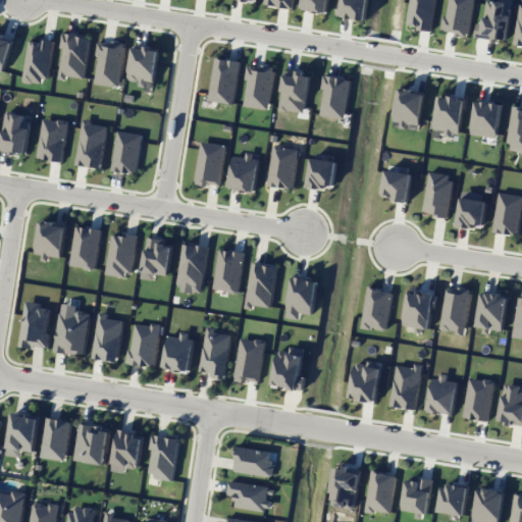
[(292,8),(293,0),(266,0),(266,5),(292,8)]
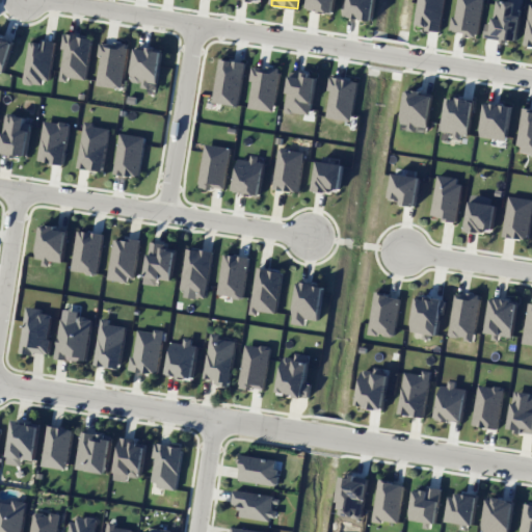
[(335,14),(336,0),(309,0),(309,10),(335,14)]
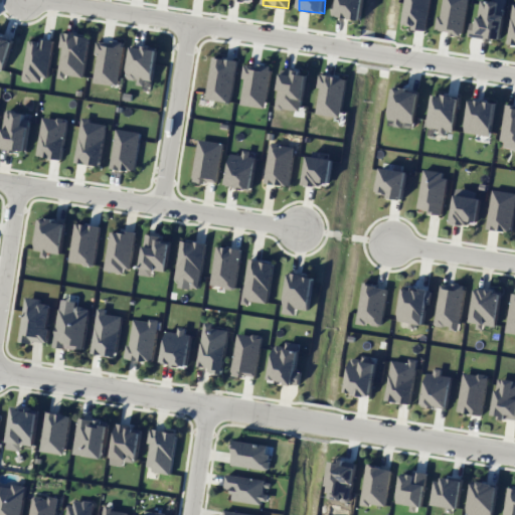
[(361,20),(364,0),(337,0),(335,15),(361,20)]
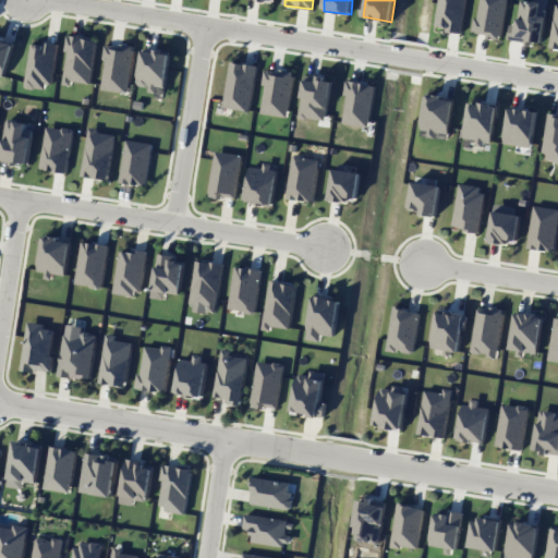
[(465,0),(438,0),(435,27),(461,32),(465,0)]
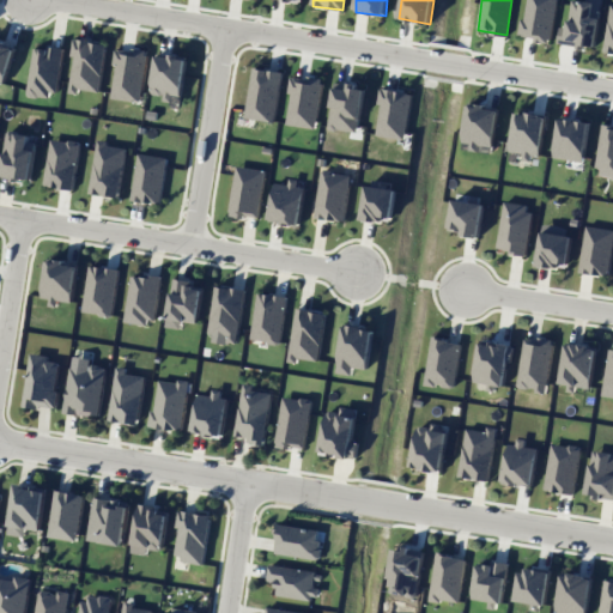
[(556,0),(525,0),(521,36),(535,37),(535,42),(551,43),(556,0)]
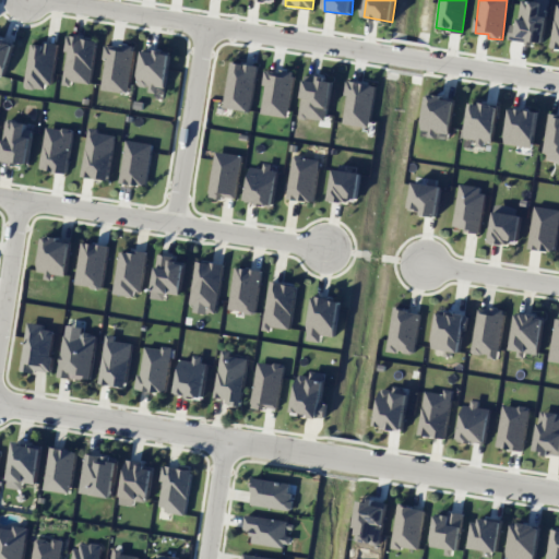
[(549,0),(533,0),(534,1),(526,0),(521,0),(518,24),(511,23),(509,37),(543,43),(549,0)]
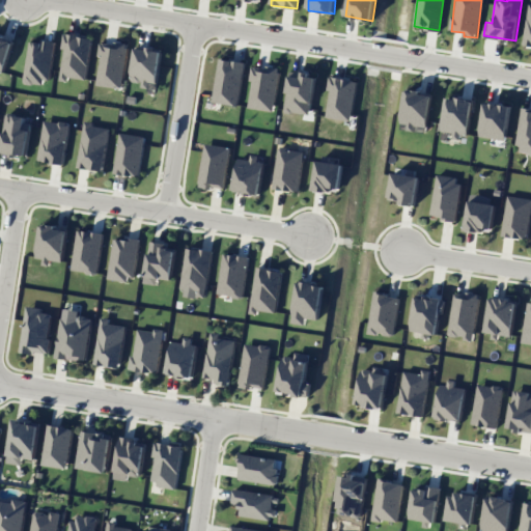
[(92,37),(65,33),(58,80),(68,82),(68,77),(86,80),(92,37)]
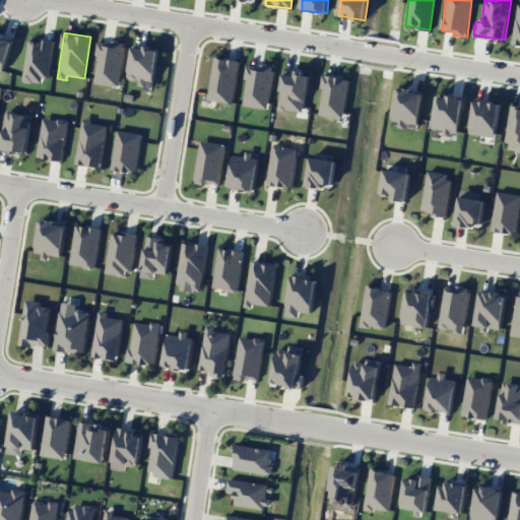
[(12,39),(0,36),(0,69),(5,71),(12,39)]
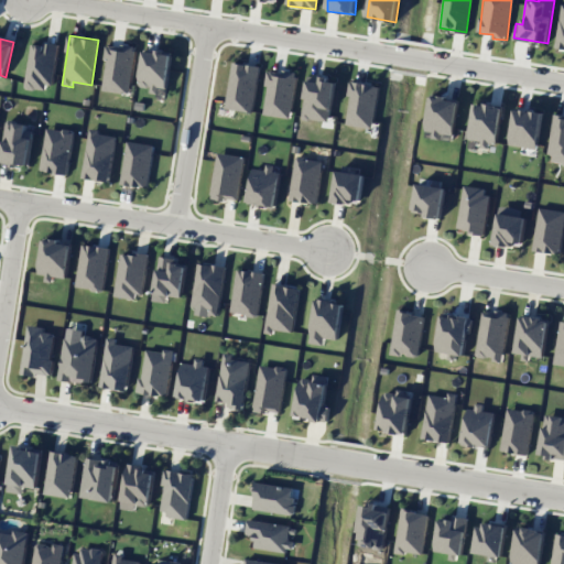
[(31,42),(25,88),(52,91),(57,45),(31,42)]
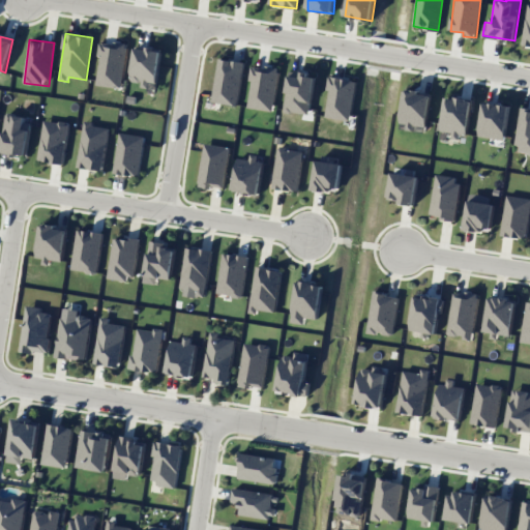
[(128,45),(101,40),(95,85),(121,88),(128,45)]
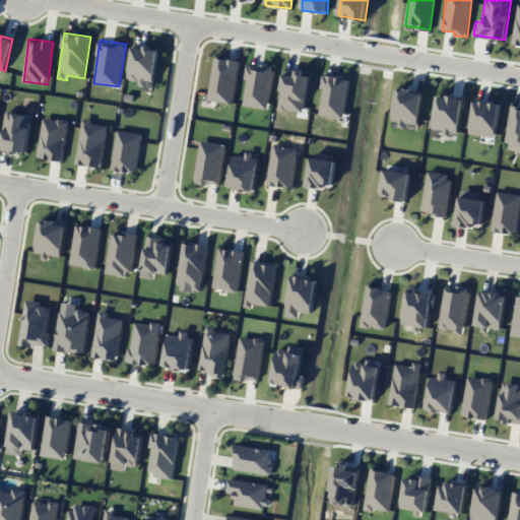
[(129,79),(139,80),(138,87),(153,88),(157,48),(132,46),(129,79)]
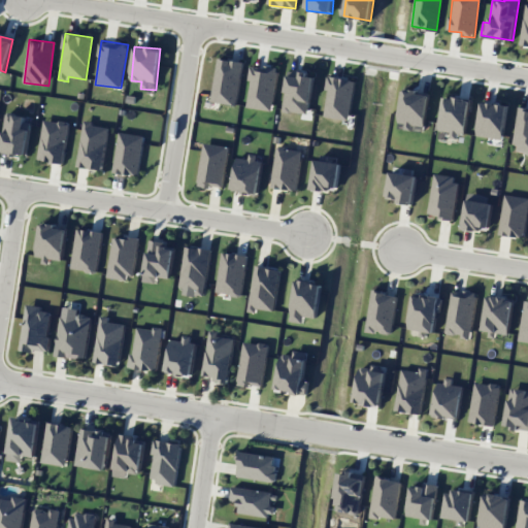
[(236,105),(244,62),(219,58),(210,100),(236,105)]
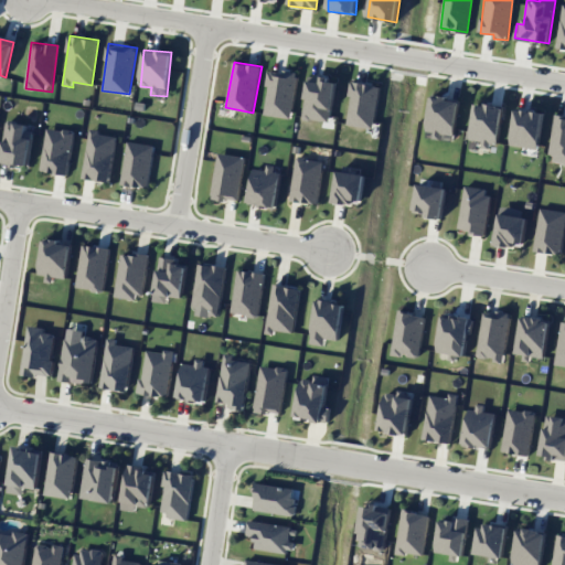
[(263,114),(290,118),(298,74),(270,68),(263,114)]
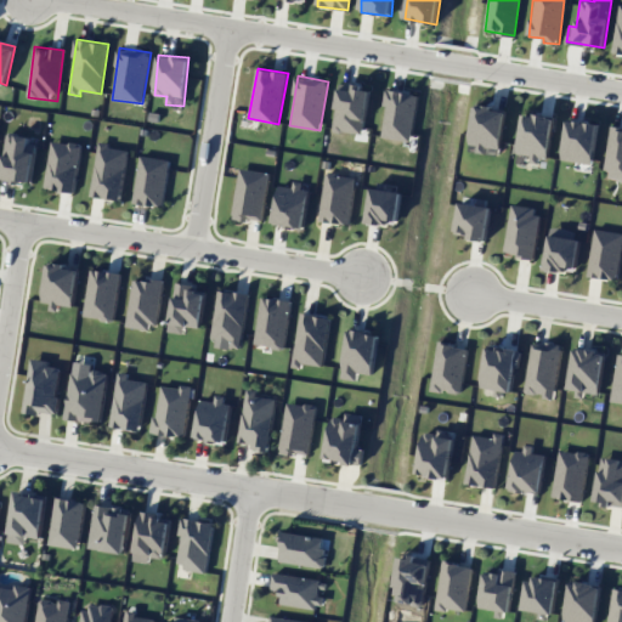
[(369,88),(339,84),(334,130),(365,135),(369,88)]
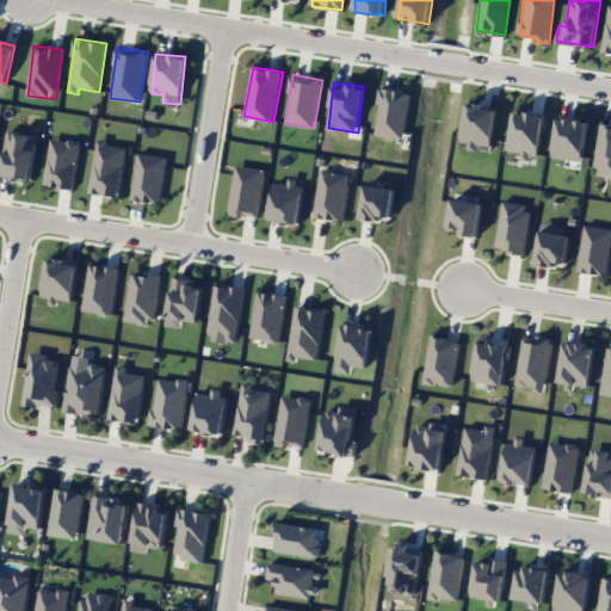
[(374,134),(403,139),(412,93),(382,87),(374,134)]
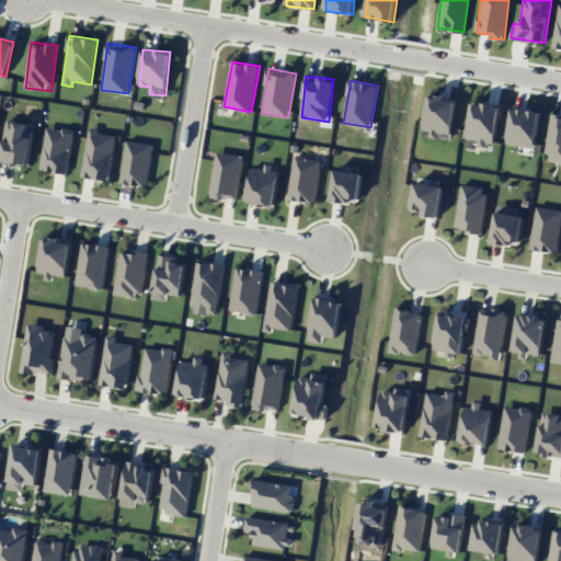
[(453,135),(456,98),(428,95),(425,133),(453,135)]
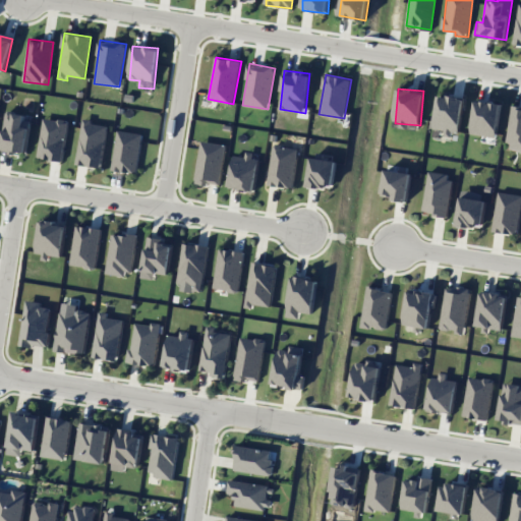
[(444,135),(457,137),(464,98),(440,94),(433,128),(445,130),(444,135)]
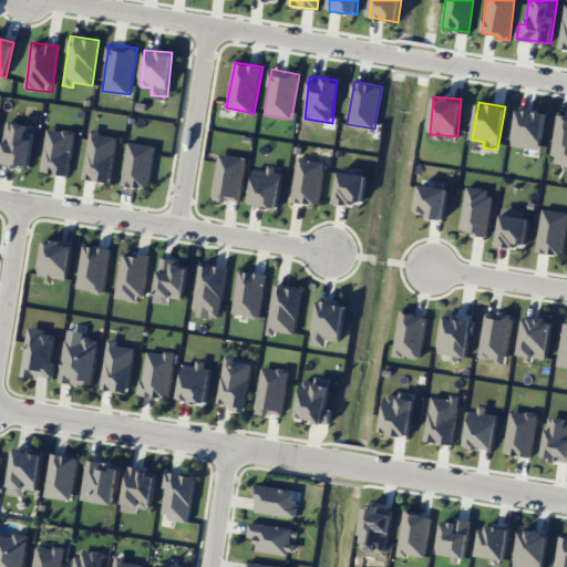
[(546,112),(518,107),(512,145),(540,150),(546,112)]
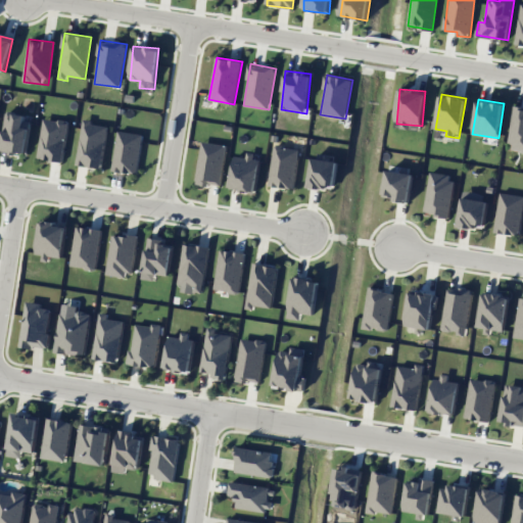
[(522,107),(514,106),(507,147),(522,149),(522,107)]
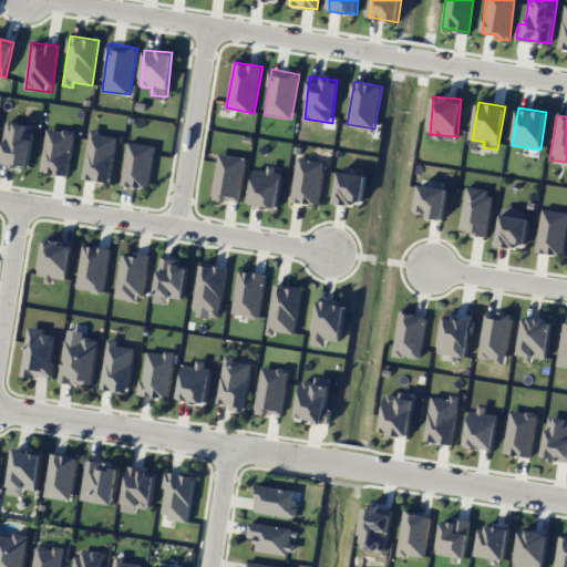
[(28,167),(33,124),(6,121),(0,161),(14,163),(13,165),(28,167)]
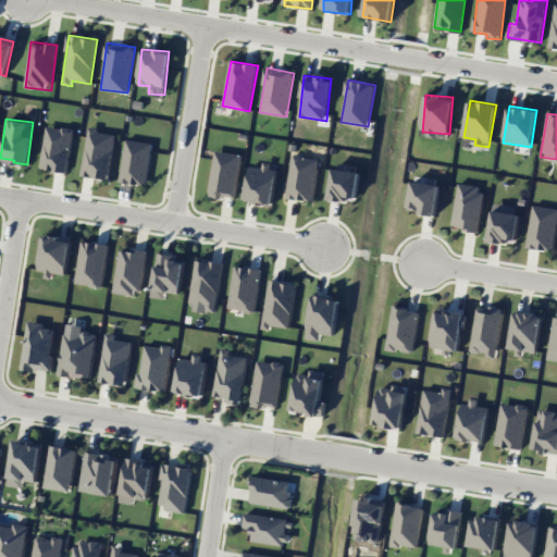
[(73,130),(47,125),(40,168),(65,172),(73,130)]
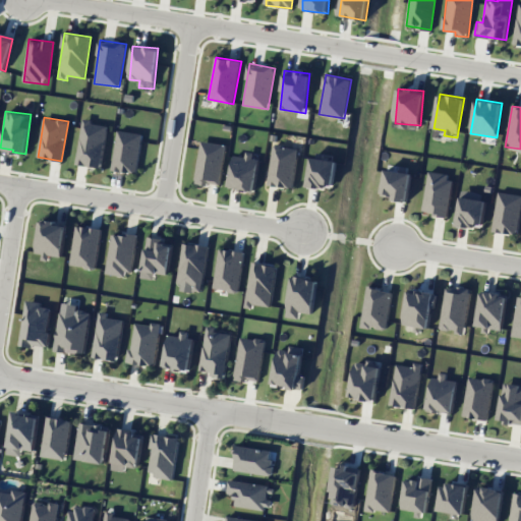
[(101,168),(107,124),(82,120),(76,164),(101,168)]
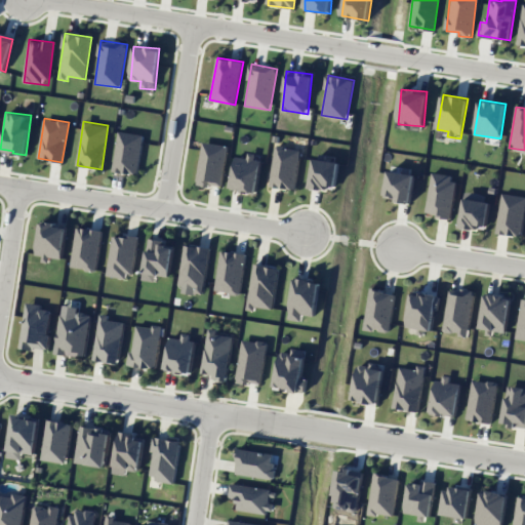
[(144,135),(119,130),(112,170),(136,175),(144,135)]
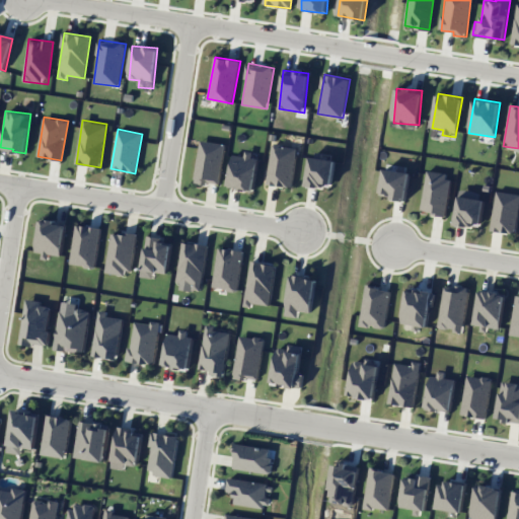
[(221,184),(224,142),(199,141),(196,183),(221,184)]
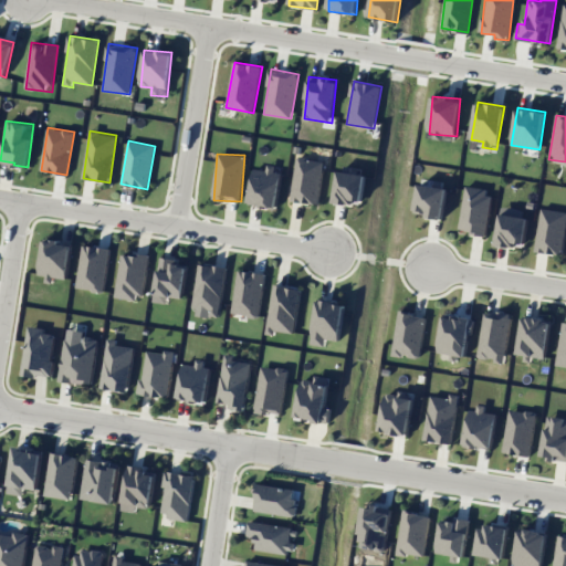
[(291,201),(317,205),(324,160),(296,157),(291,201)]
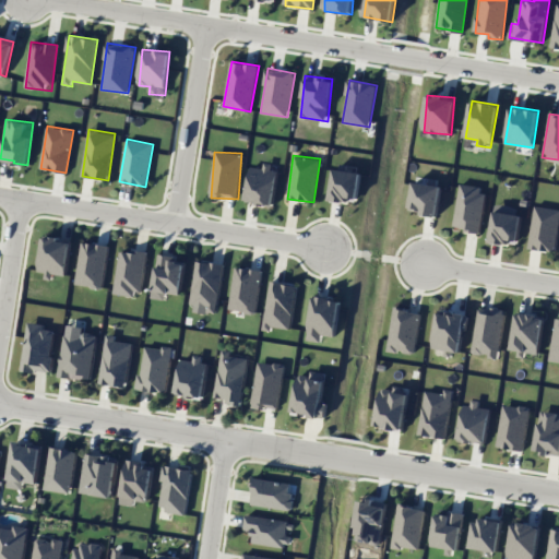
[(246,202),(274,205),(278,164),(263,162),(263,168),(250,166),(246,202)]
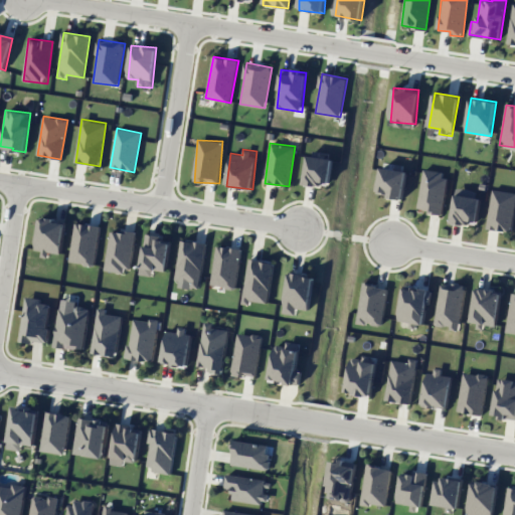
[(303,183),(329,187),(333,159),(307,155),(303,183)]
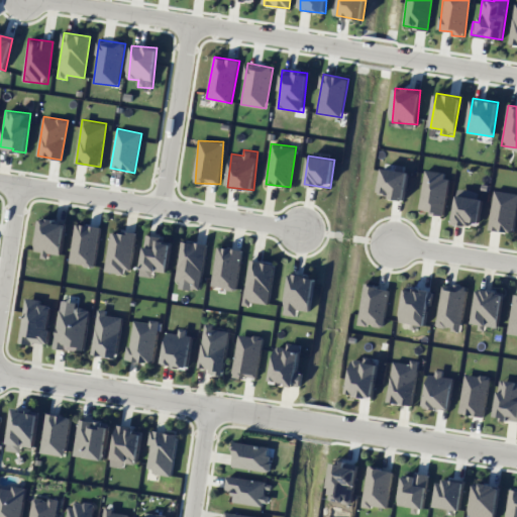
[(383,166),(378,196),(403,200),(408,170),(383,166)]
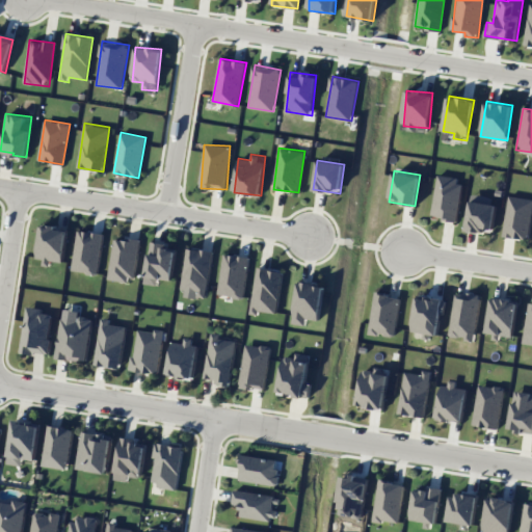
[(461,178),(435,175),(431,217),(457,220),(461,178)]
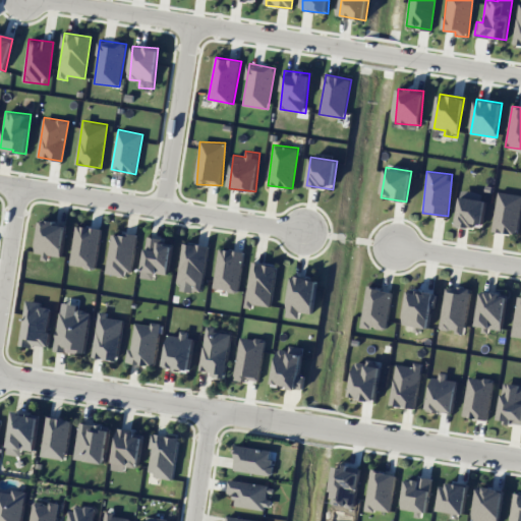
[(479,229),(486,194),(462,190),(456,225),(479,229)]
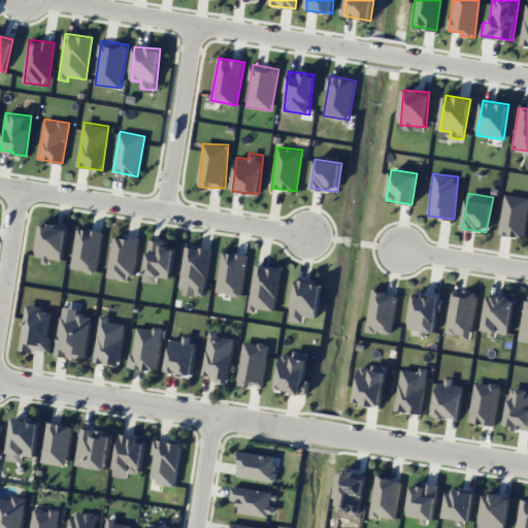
[(527,211),(527,197),(505,194),(498,233),(523,238),(527,211)]
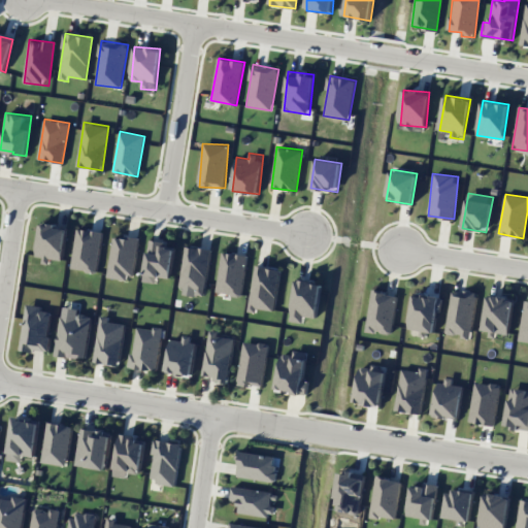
[(62,260),(67,227),(42,223),(36,259),(51,261),(51,258),(62,260)]
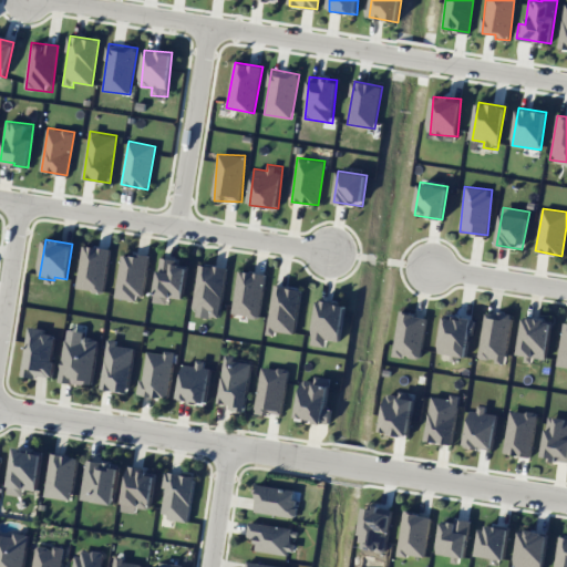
[(110,249),(83,245),(76,288),(103,292),(110,249)]
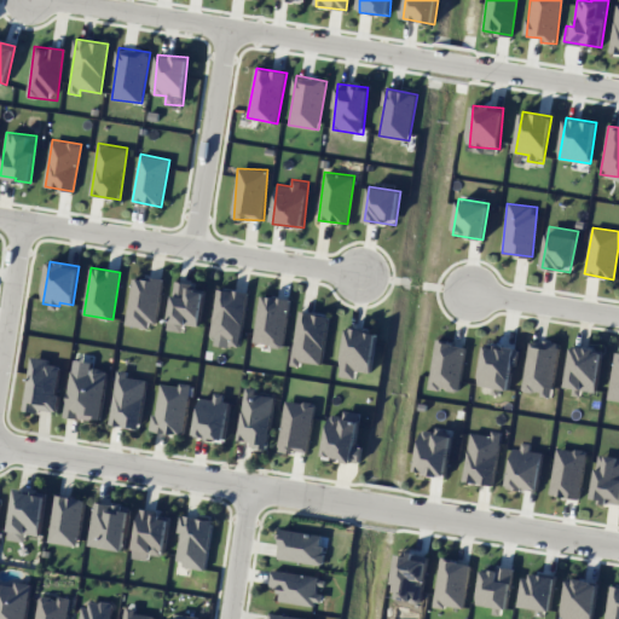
[(126,325),(154,329),(162,279),(133,275),(126,325)]
